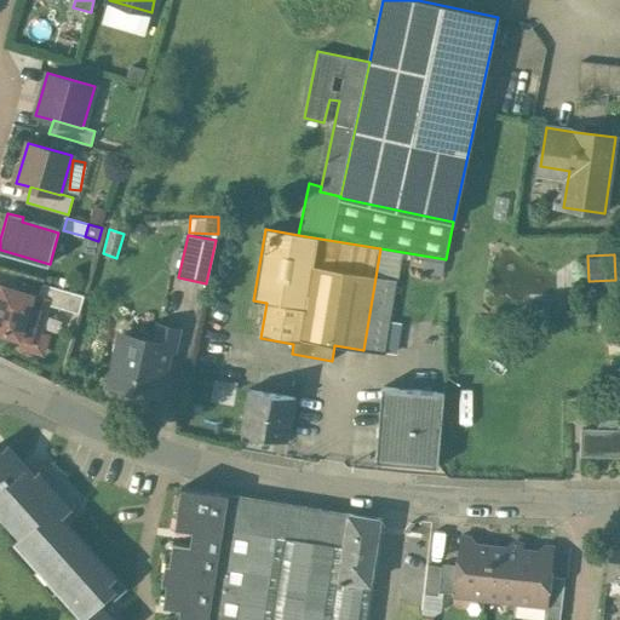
[(375,277),(363,350),(384,354),(396,281),(375,277)]
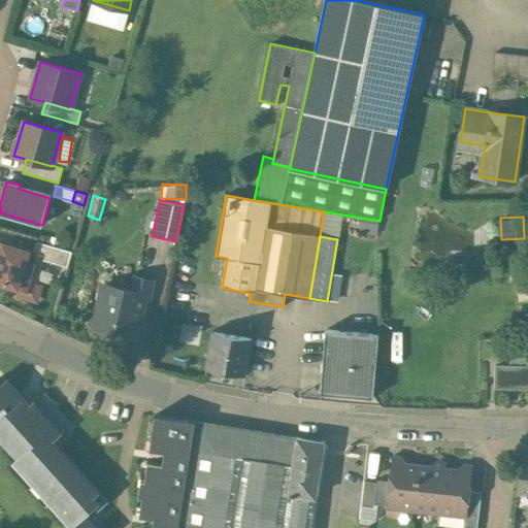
[(72,252),(36,241),(33,253),(40,256),(39,259),(67,267),(72,252)]
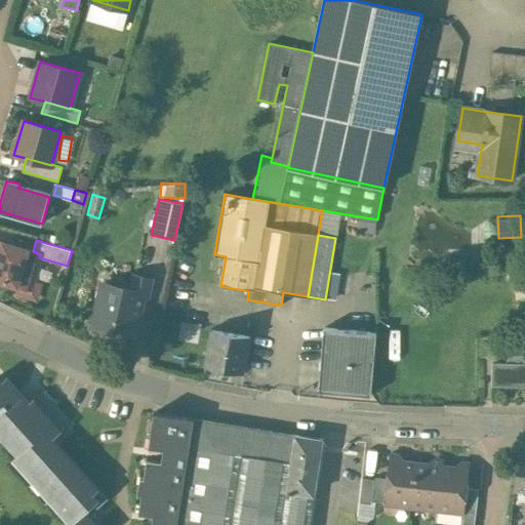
[(33,251),(0,242),(0,280),(30,289),(39,257),(40,254),(33,251)]
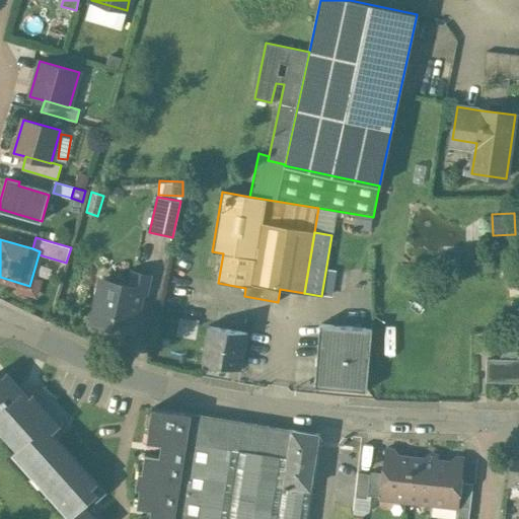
[(131,287),(102,281),(93,322),(133,330),(141,291),(145,292),(148,276),(134,273),(131,287)]
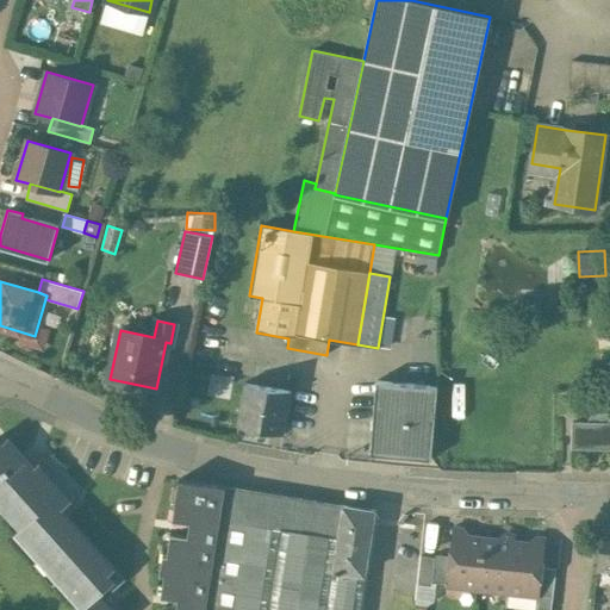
[(439,384),(379,378),(372,452),(431,456),(439,384)]
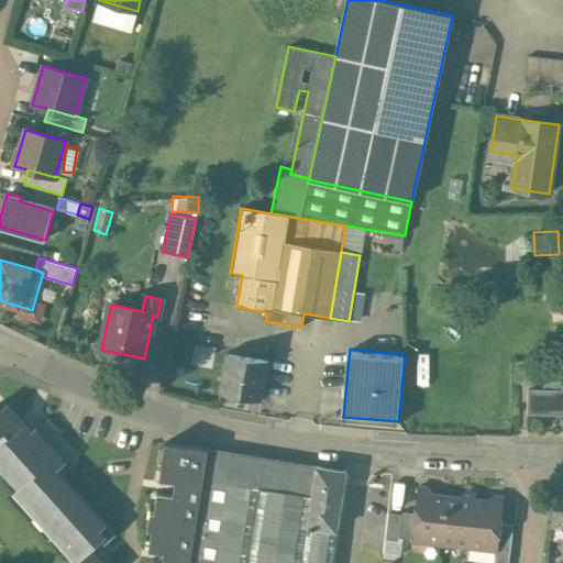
[(274,357),(229,351),(220,400),(252,399),(253,395),(266,397),(274,357)]
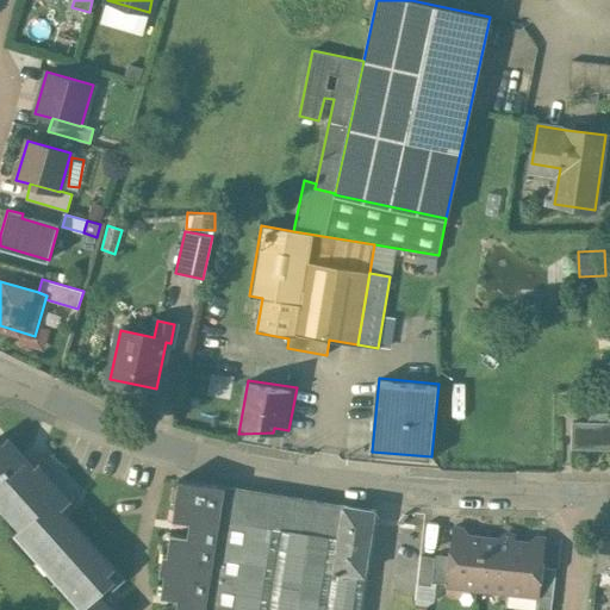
[(609,412),(589,412),(589,422),(572,422),(572,448),(609,448),(609,412)]
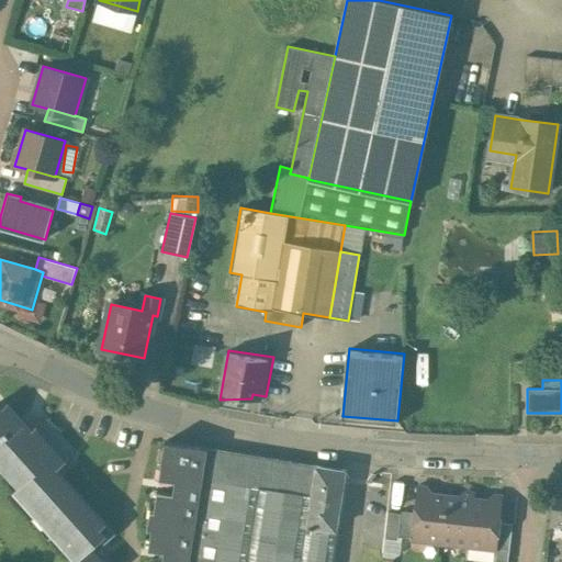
[(0,467),(9,476),(49,445),(34,428),(25,436),(0,406),(0,467)]
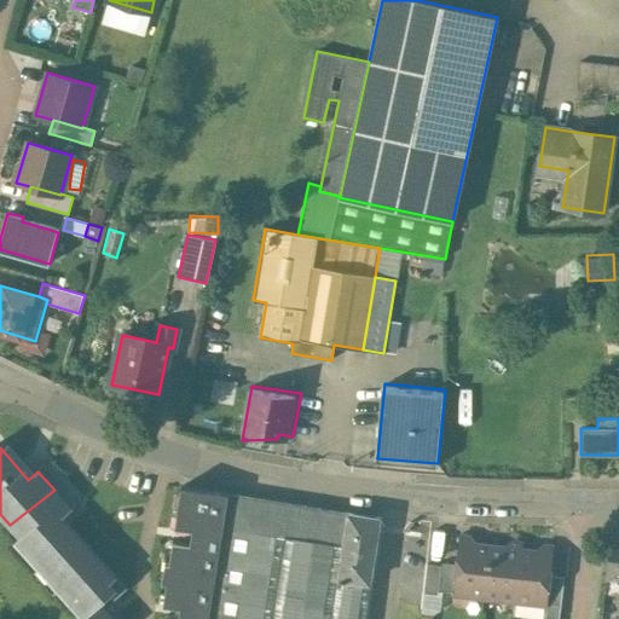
[(177,573),(214,579),(227,495),(183,487),(178,514),(195,516),(191,543),(174,541),(171,563),(178,565),(177,573)]
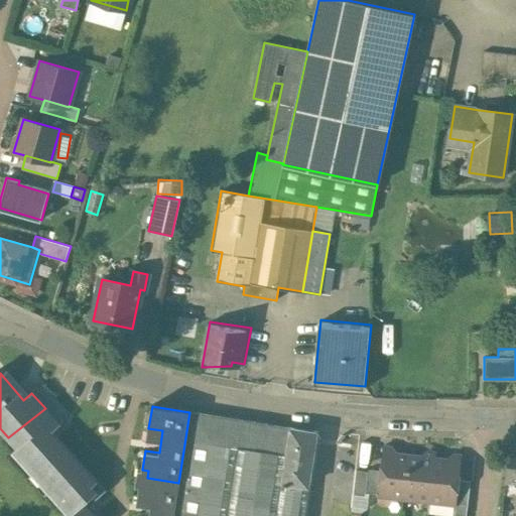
[(45,408),(8,437),(17,448),(13,453),(69,515),(67,515),(96,515),(84,503),(97,491),(46,434),(58,423),(45,408)]
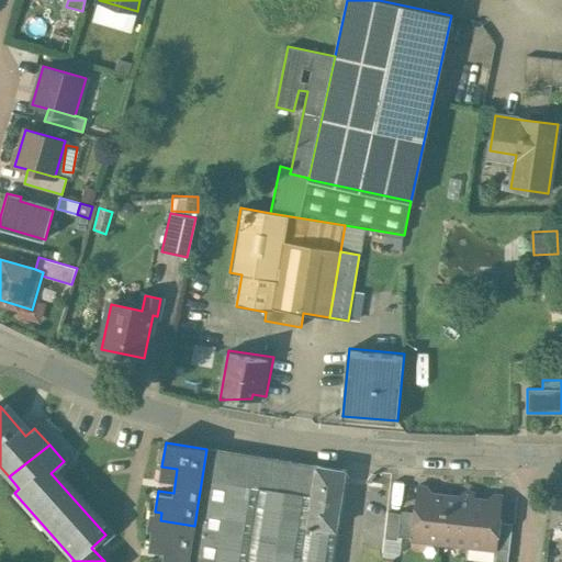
[(316,467),(209,449),(194,526),(189,561),(330,561),(345,470),(316,465),(316,467)]
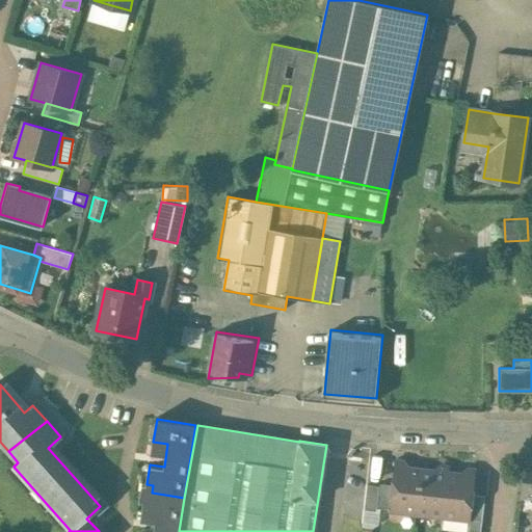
[(409,469),(403,460),(395,459),(392,484),(390,509),(389,510),(417,513),(422,470),(409,469)]
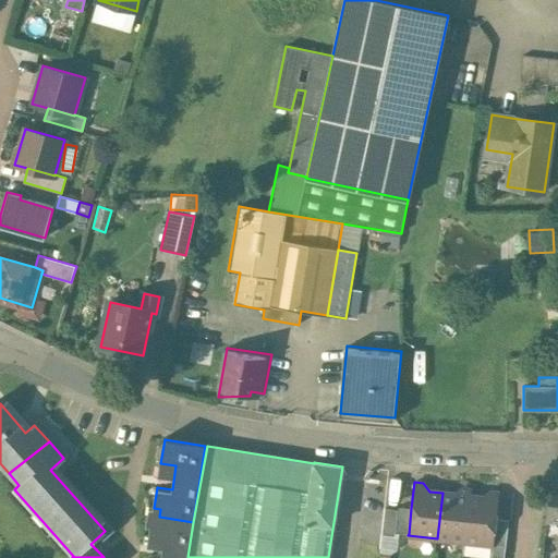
[(455,494),(443,493),(437,538),(464,542),(471,488),(462,488),(455,494)]
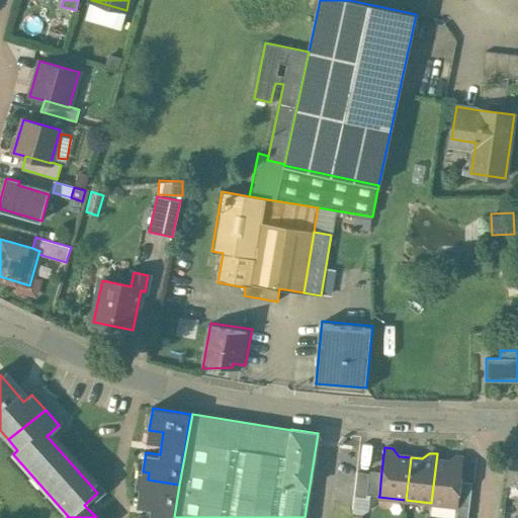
[(455,456),(447,461),(437,460),(437,454),(437,453),(431,503),(457,506),(460,481),(463,457),(455,456)]
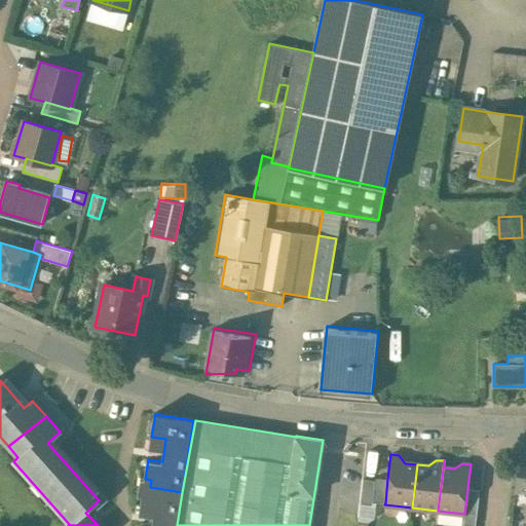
[(387,479),(375,478),(375,481),(373,502),(385,503),(387,479)]
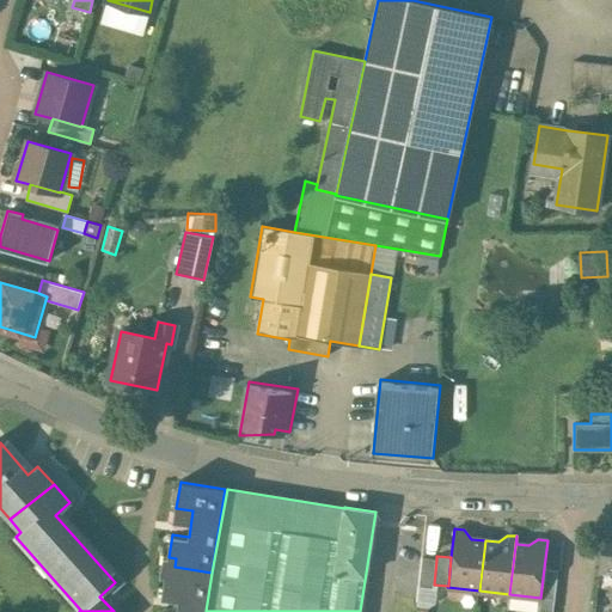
[(436,560),(422,557),(418,586),(433,588),(434,585),(436,560)]
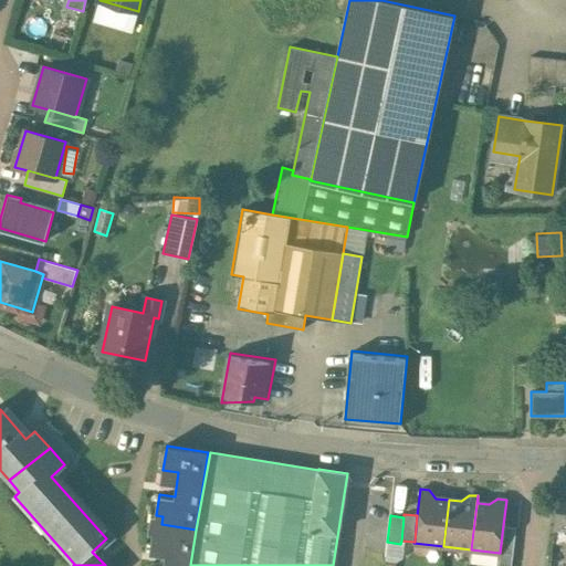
[(189,565),(196,530),(161,524),(160,532),(154,531),(150,553),(166,556),(164,565),(189,565)]
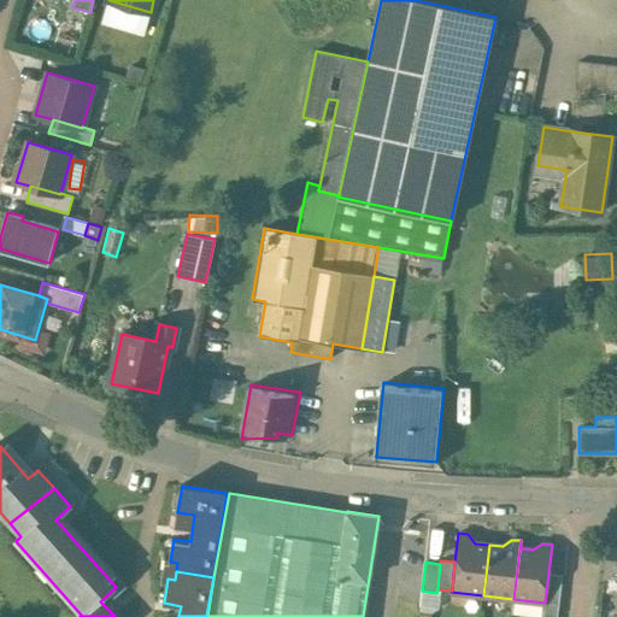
[(557,616),(563,575),(548,573),(545,603),(544,616),(551,616),(557,616)]
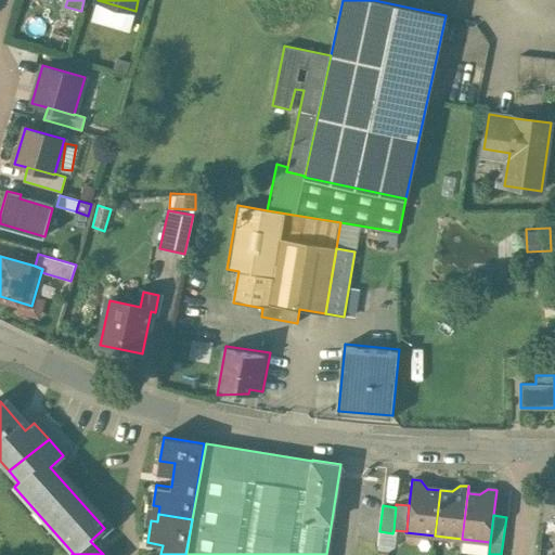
[(554,554),(554,539),(541,538),(539,554),(554,554)]
